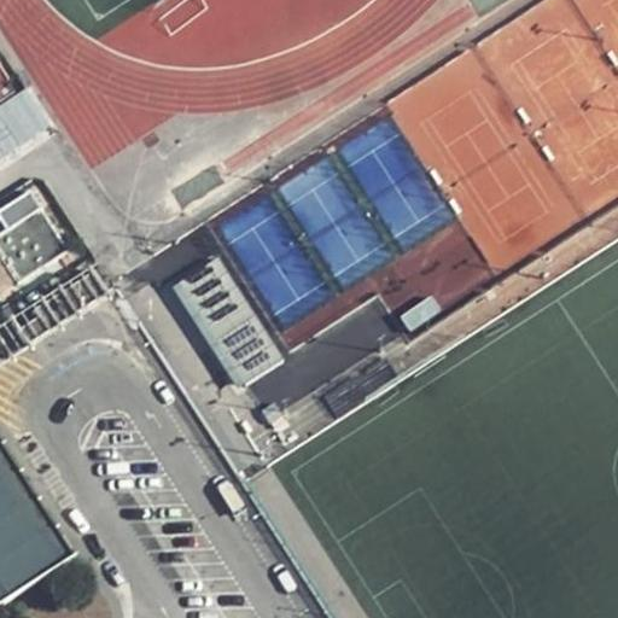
[(0,71),(0,100),(13,92),(0,71)]
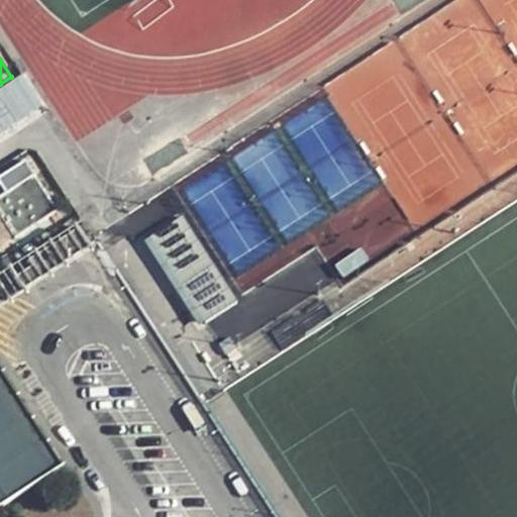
[(0,135),(37,111),(15,78),(0,87),(0,135)]
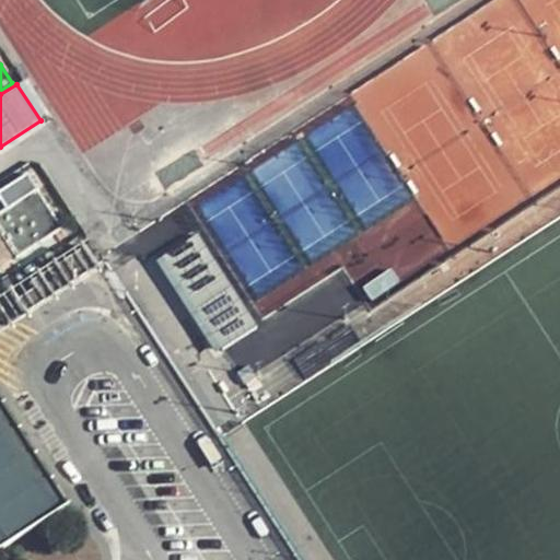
[(24,176),(0,191),(0,210),(1,212),(0,213),(0,231),(18,257),(59,230),(24,176)]
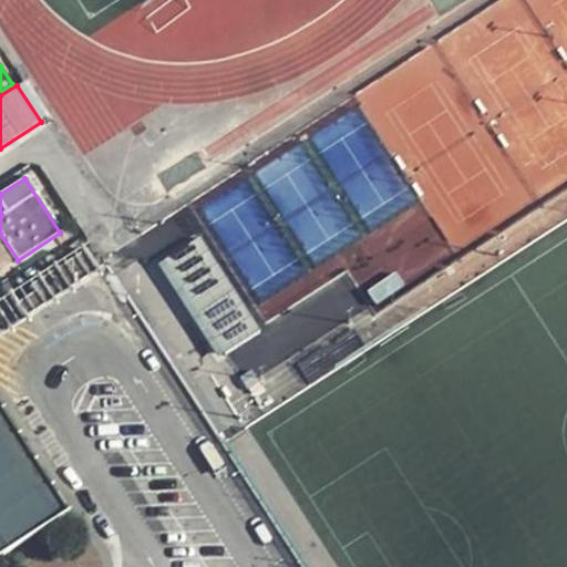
[(200,235),(158,260),(216,358),(259,332),(200,235)]
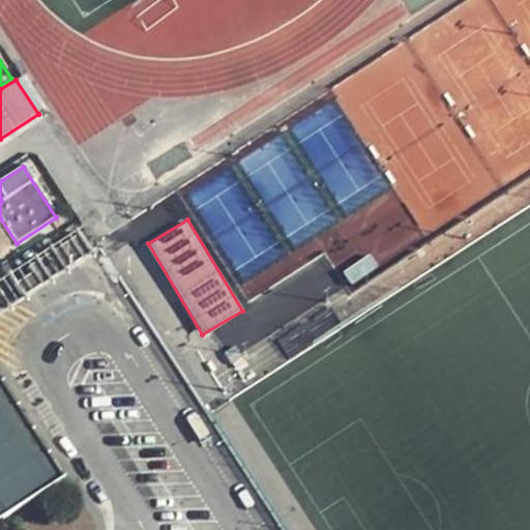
[(81,235),(28,268),(31,273),(15,285),(23,297),(91,252),(81,235)]
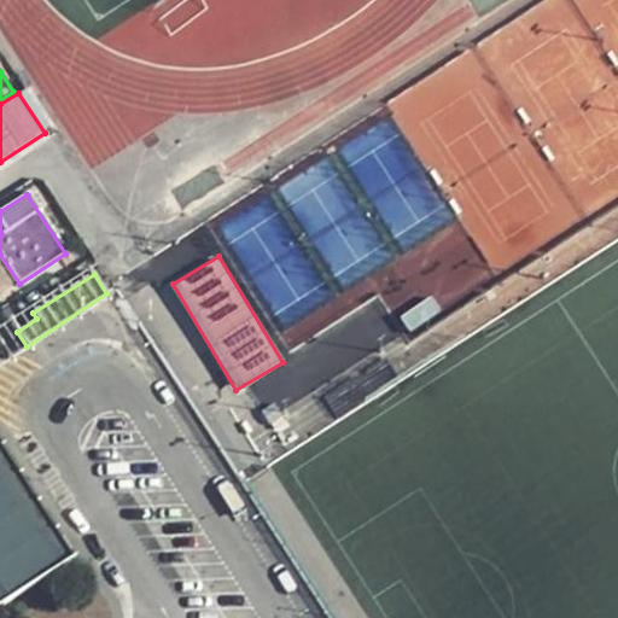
[(430,297),(400,315),(408,330),(438,312),(430,297)]
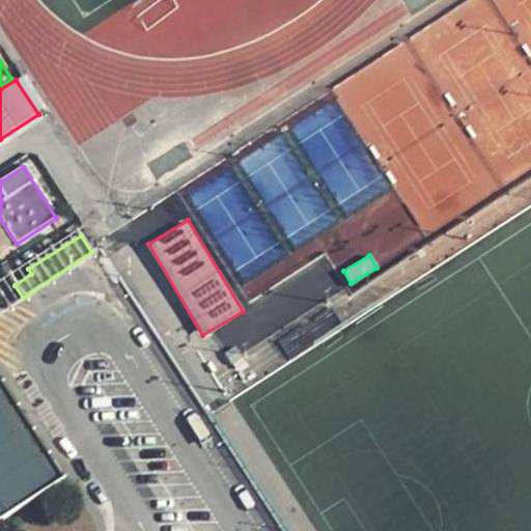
[(0,521),(59,482),(0,390),(0,521)]
